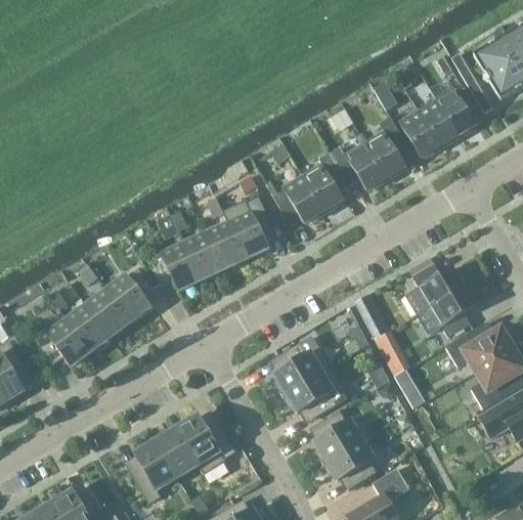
[(522,24),(473,53),(500,99),(522,85),(522,24)]
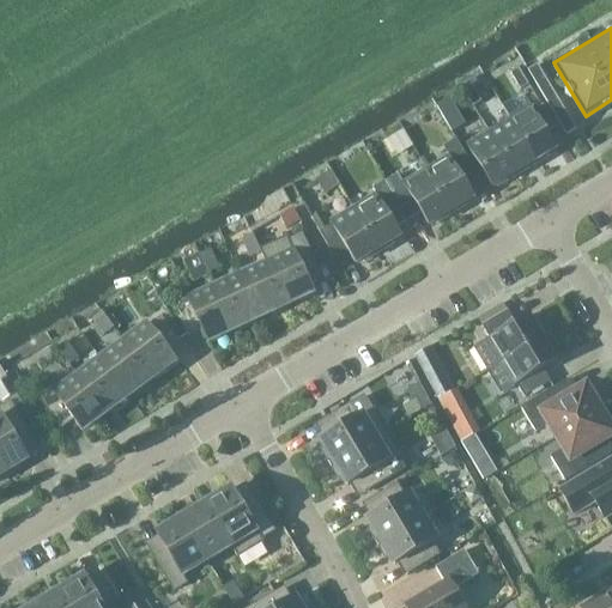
[(538,61),(528,67),(567,131),(576,125),(538,61)]
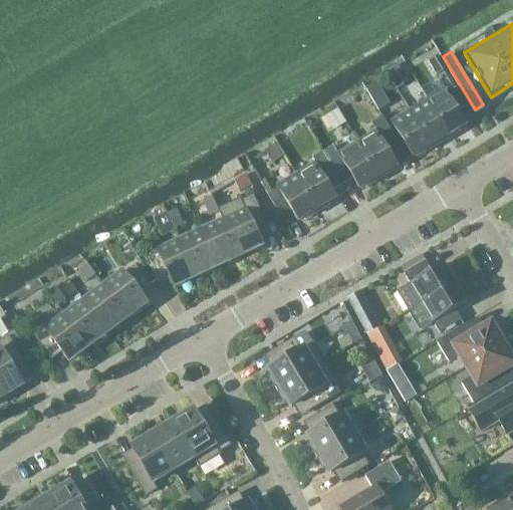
[(396,68),(390,72),(392,76),(398,86),(405,82),(403,79),(399,72),(396,68)]
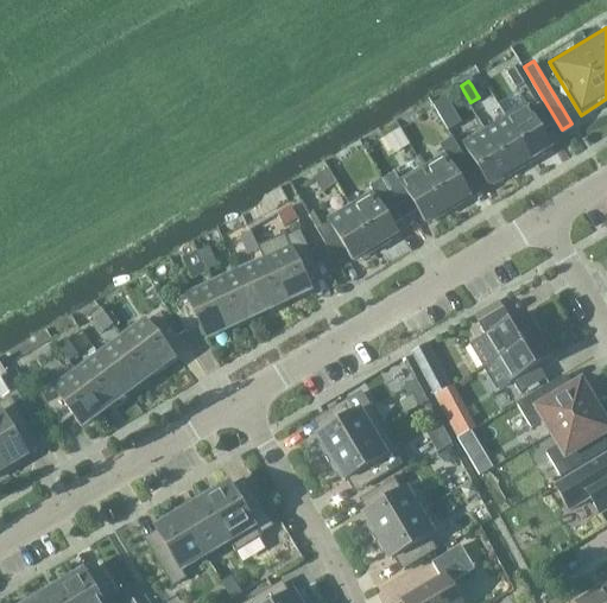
[(434,102),(449,128),(462,120),(447,94),(434,102)]
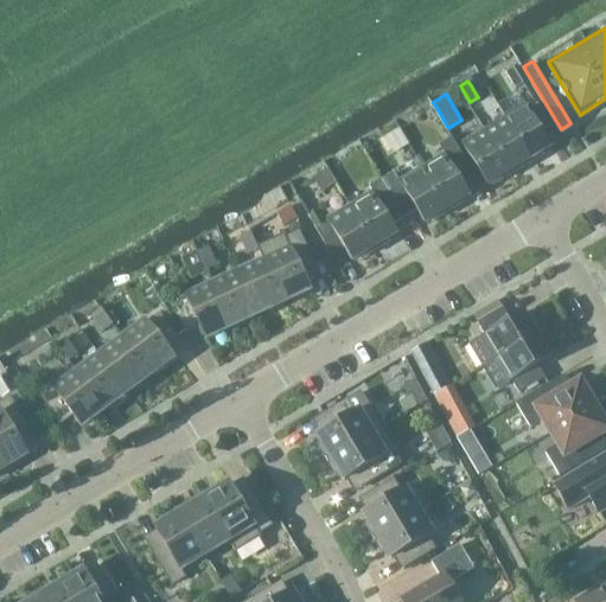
[(537,100),(529,106),(542,128),(550,122),(537,100)]
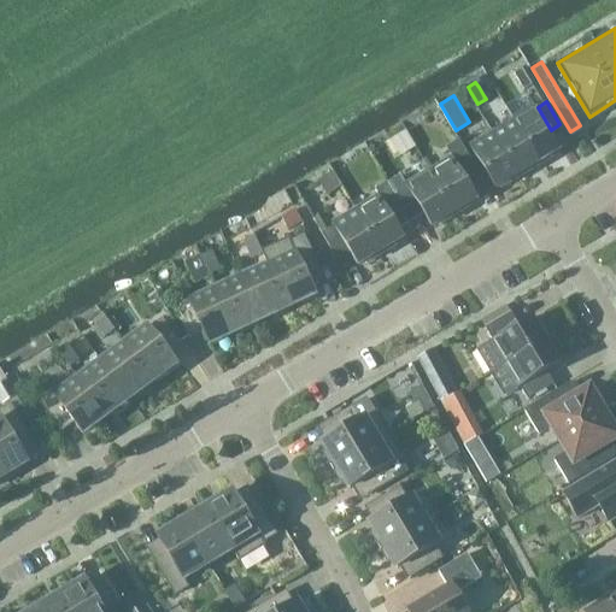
[(535,105),(514,118),(540,162),(559,149),(557,147),(561,145),(551,130),(538,107),(535,105)]
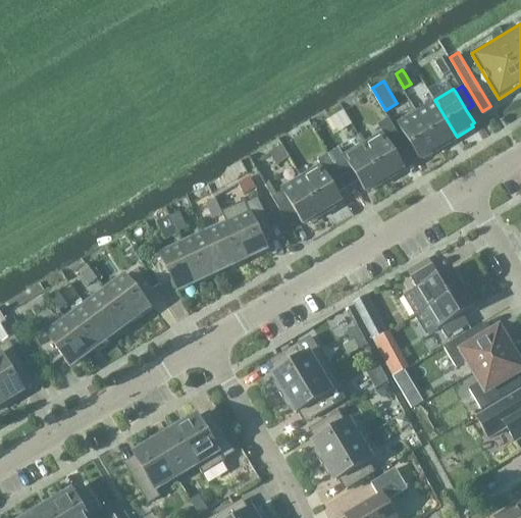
[(457,137),(434,100),(416,110),(438,147),(457,137)]
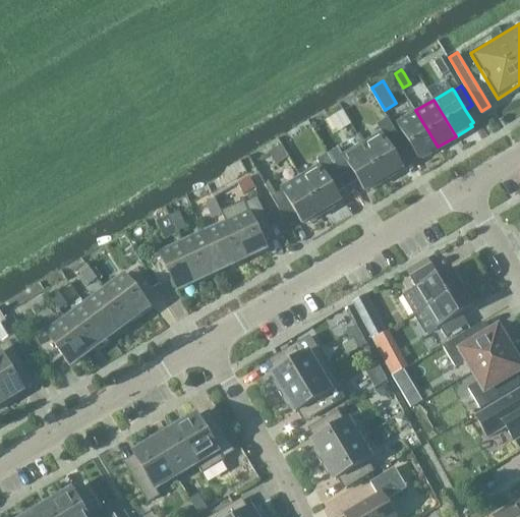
[(438,147),(415,110),(397,121),(418,156),(421,154),(422,156),(438,147)]
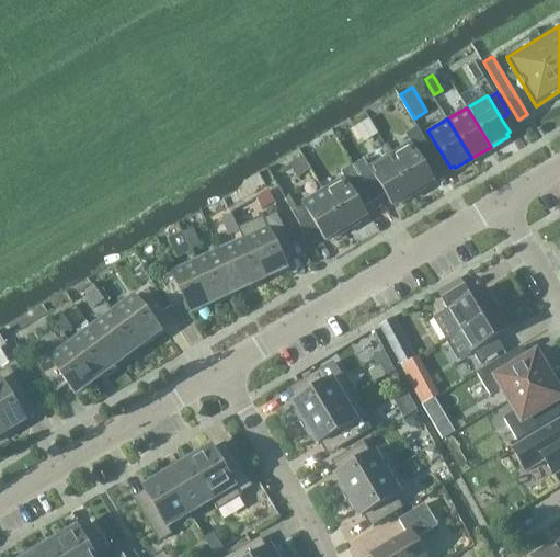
[(407,131),(412,140),(391,152),(414,192),(429,183),(427,181),(434,177),(427,166),(438,159),(418,124),(407,131)]
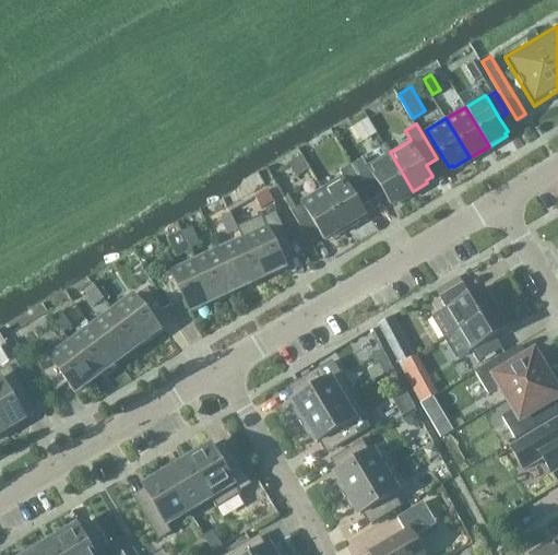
[(413,191),(390,152),(372,163),(371,161),(367,163),(363,155),(352,162),(372,197),(383,190),(391,201),(398,198),(399,200),(413,191)]
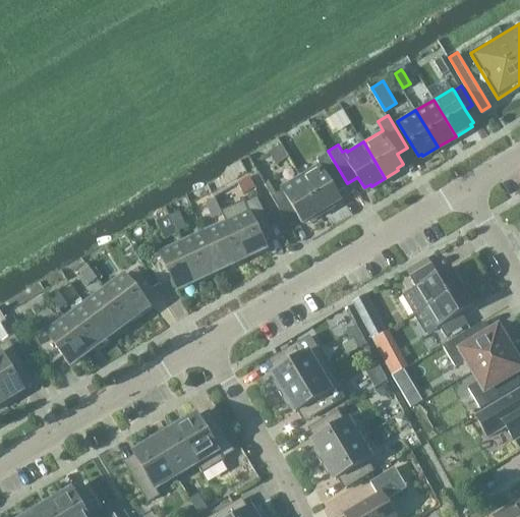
[(347,183),(328,151),(318,157),(321,163),(301,174),(323,211),(336,203),(335,200),(341,196),(337,189),(347,183)]
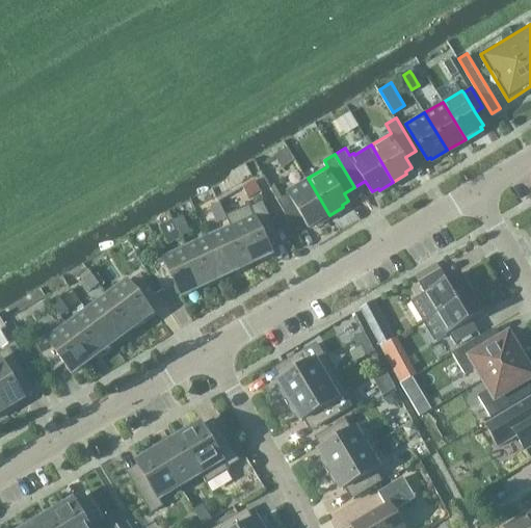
[(248,185),(265,177),(261,166),(244,174),(248,185)]
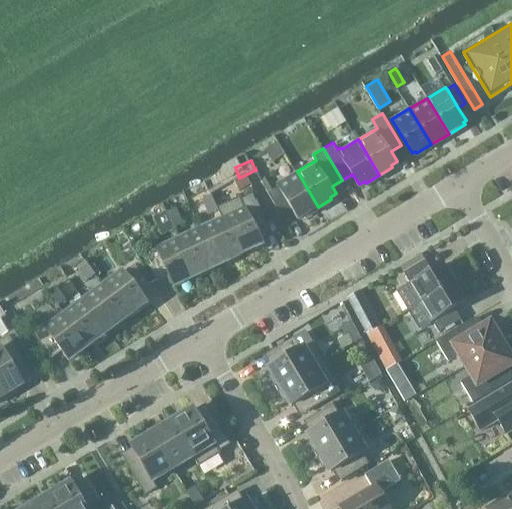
[(305,215),(318,207),(297,171),(277,183),(278,184),(268,191),(281,212),(291,206),(298,216),(304,212),(305,215)]
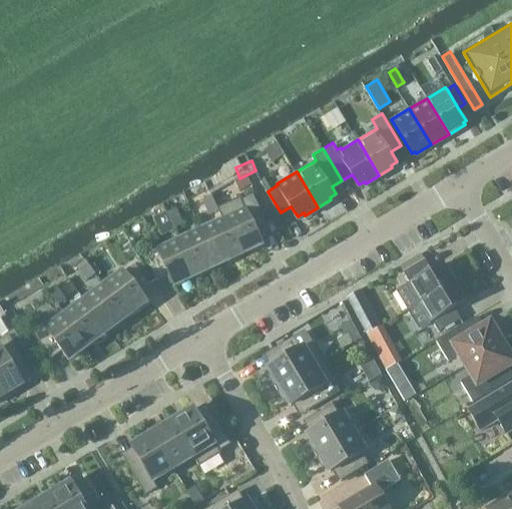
[(216,205),(221,216),(222,216),(239,252),(262,241),(257,231),(268,225),(252,193),(241,198),(239,194),(216,205)]
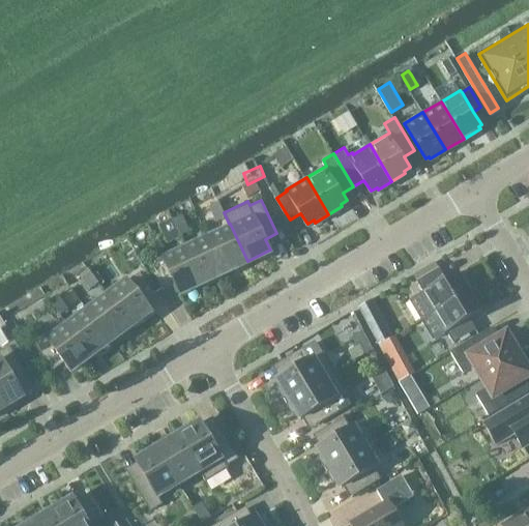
[(230,224),(229,224),(207,234),(225,271),(247,261),(230,224)]
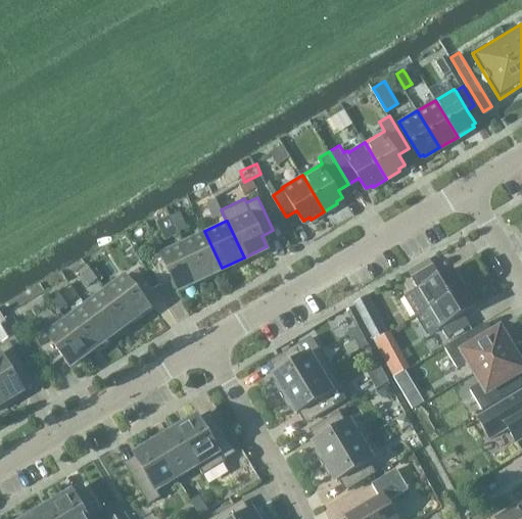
[(222,268),(204,231),(182,241),(199,278),(222,268)]
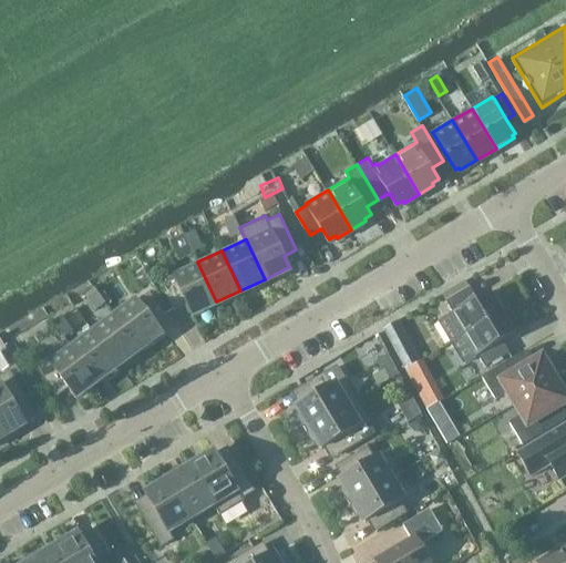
[(216,302),(197,262),(173,273),(175,277),(163,283),(174,307),(186,302),(192,314),(216,302)]
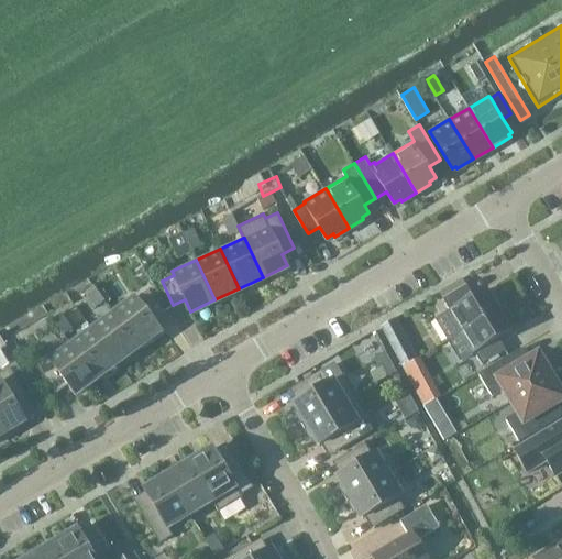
[(101,274),(88,281),(96,294),(108,286),(101,274)]
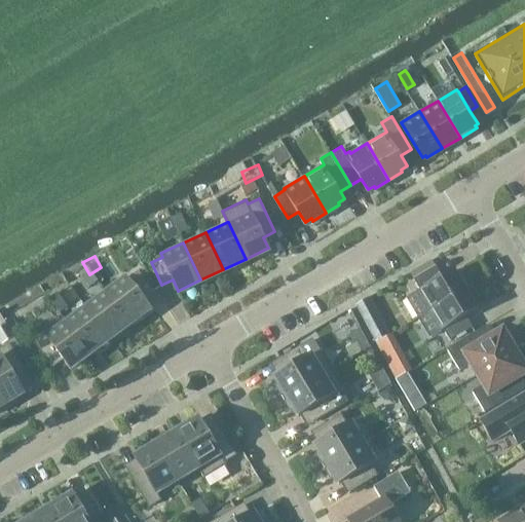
[(419,287),(407,295),(419,314),(466,286),(459,272),(456,274),(453,267),(442,274),(436,263),(413,276),(419,287)]
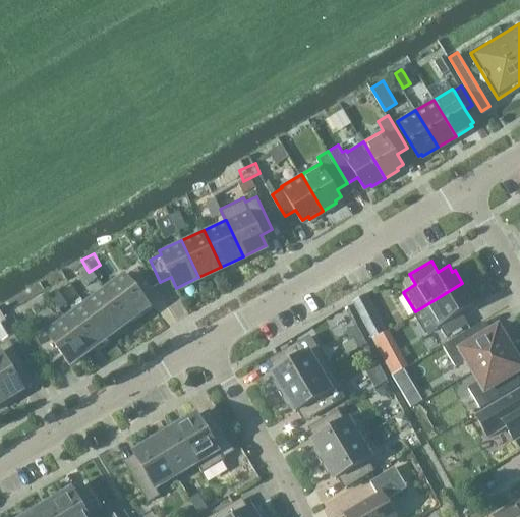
[(52,285),(58,296),(82,284),(71,263),(60,268),(65,279),(52,285)]
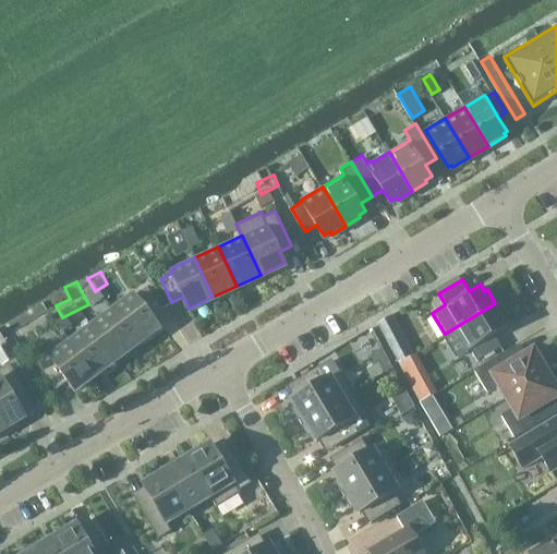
[(133,290),(111,306),(137,342),(159,326),(152,315),(153,314),(161,308),(146,287),(136,294),(133,290)]
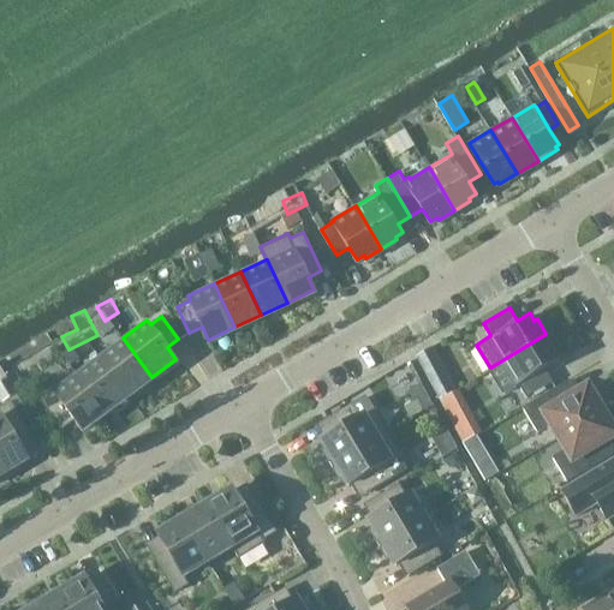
[(546,334),(490,368),(504,390),(518,382),(525,395),(552,380),(544,366),(556,359),(553,352),(555,350),(546,334)]
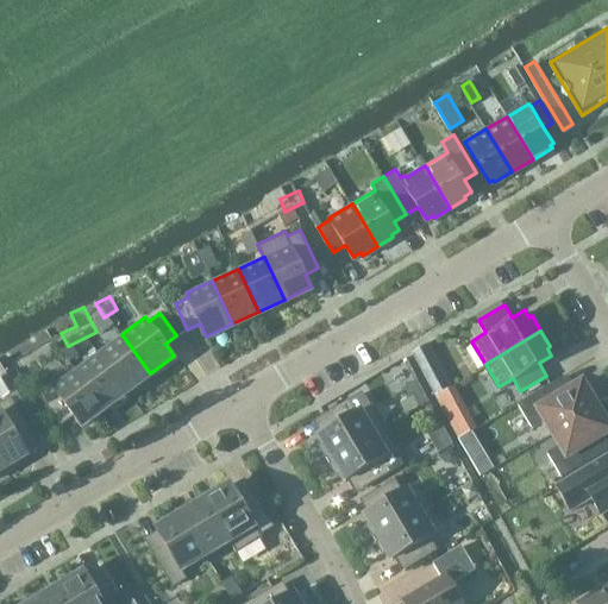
[(150,373),(121,334),(99,352),(127,390),(150,373)]
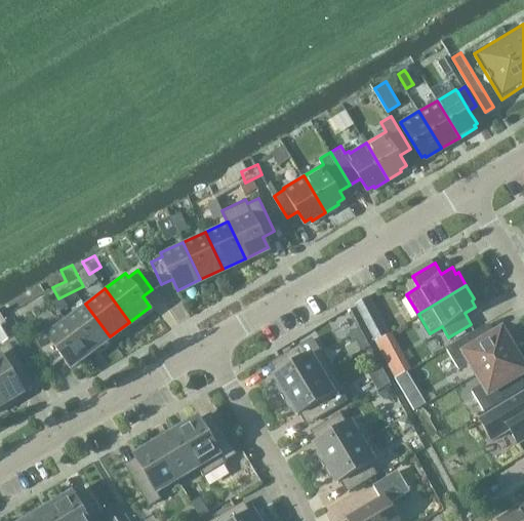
[(368,294),(356,302),(363,316),(375,309),(368,294)]
